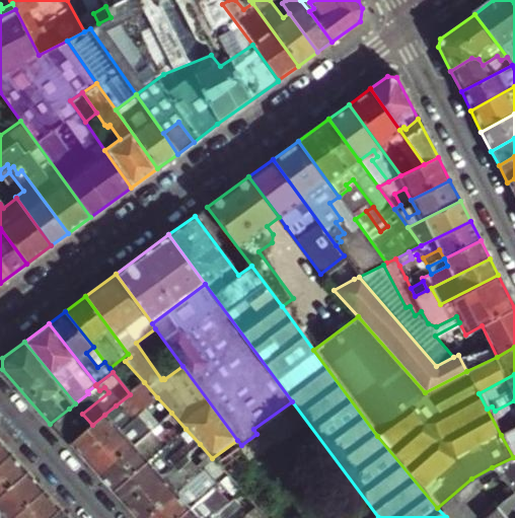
[(144,382),(131,392),(145,408),(152,401),(157,397),(144,382)]
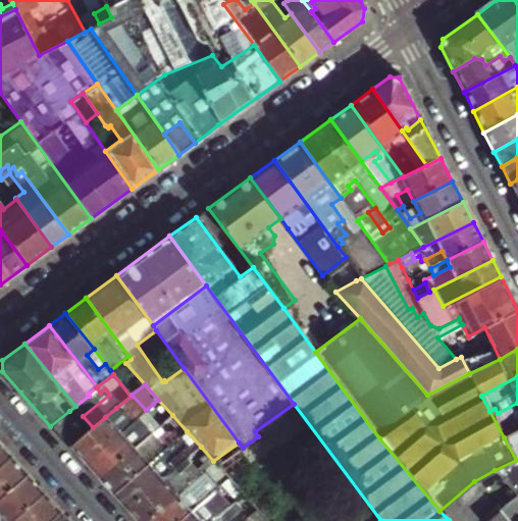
[(158,400),(153,404),(157,409),(149,416),(158,427),(172,415),(158,400)]
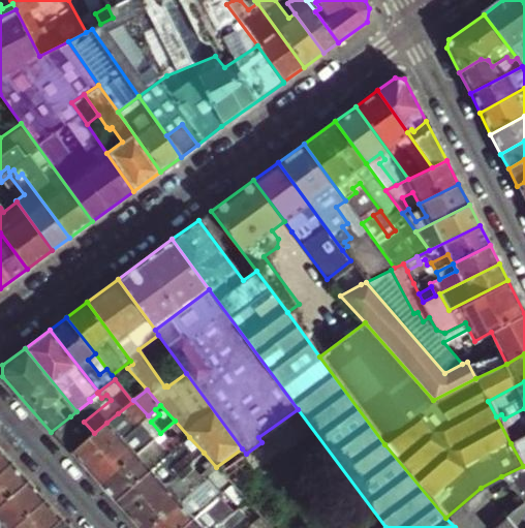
[(511,443),(524,435),(524,408),(504,418),(501,414),(496,416),(511,443)]
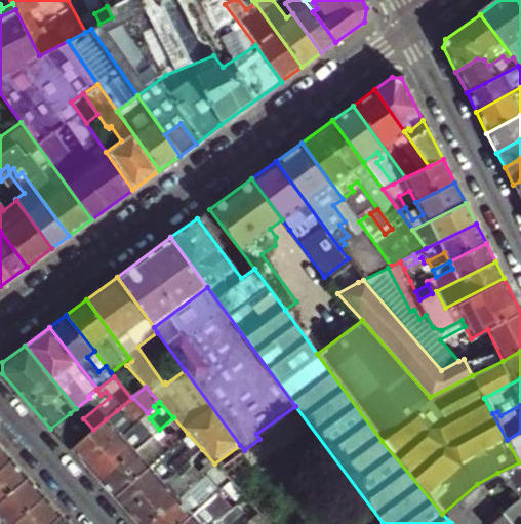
[(117,410),(106,419),(120,435),(129,428),(130,427),(117,410)]
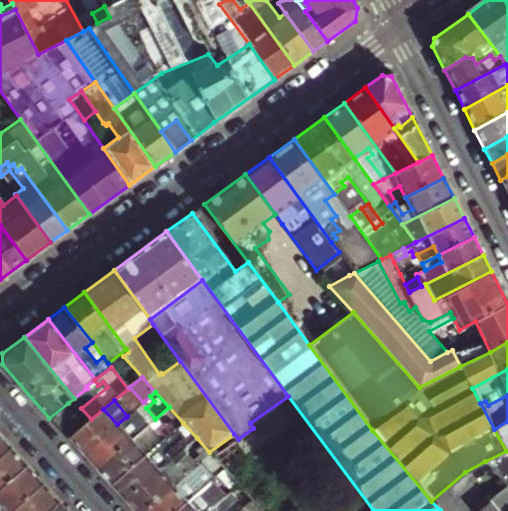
[(49,418),(68,439),(86,423),(68,403),(49,418)]
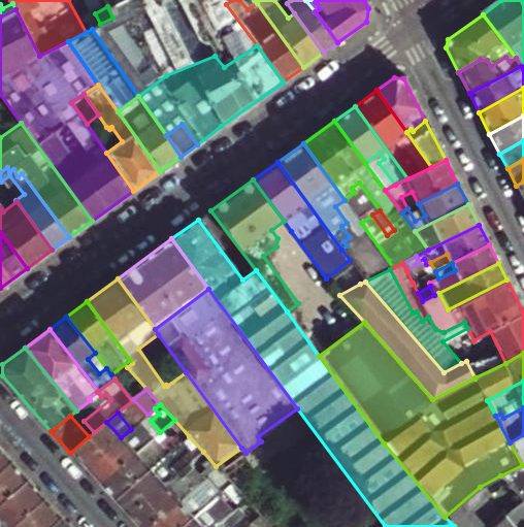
[(159,433),(173,450),(189,436),(174,420),(160,432),(159,433)]
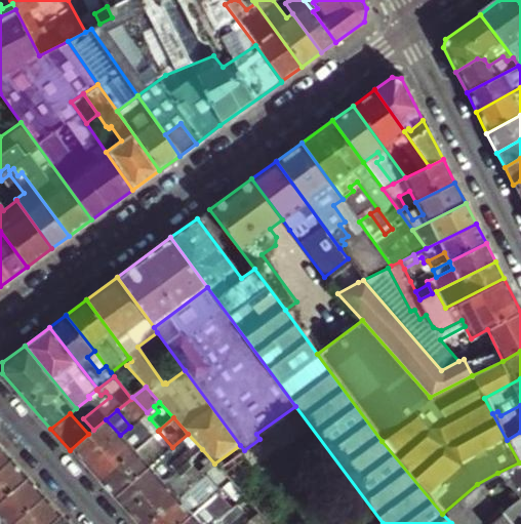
[(93,430),(88,434),(70,450),(83,466),(120,435),(106,419),(93,430)]
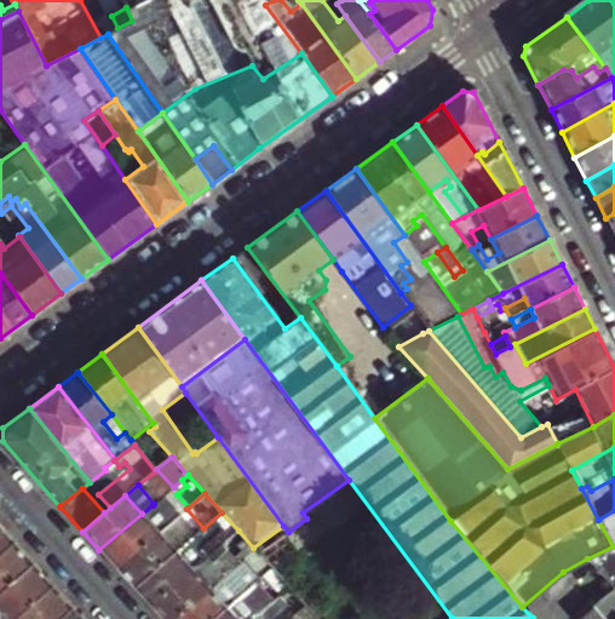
[(142,514),(98,550),(116,569),(159,533),(170,523),(153,505),(142,514)]
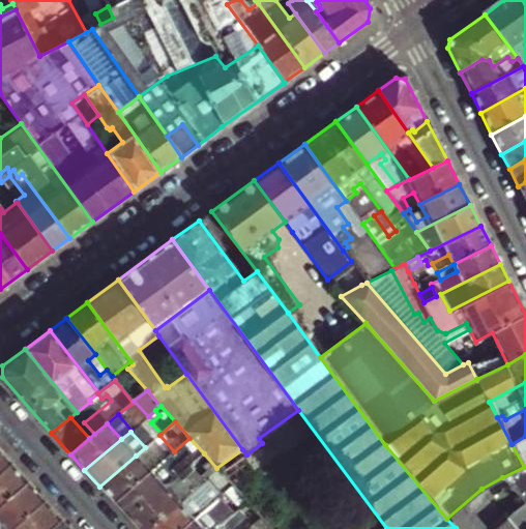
[(525,465),(525,436),(512,444),(524,467),(525,465)]
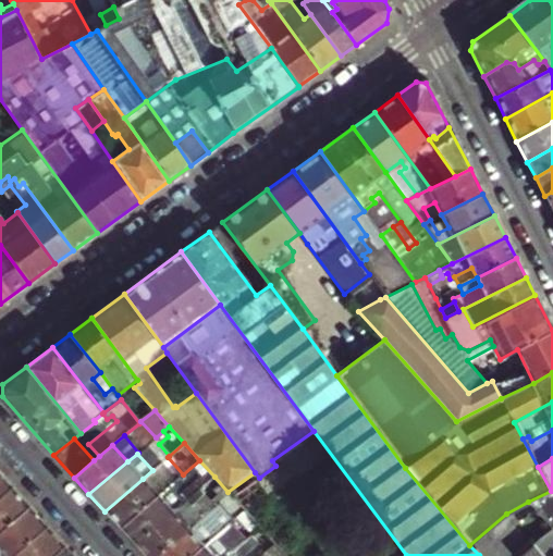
[(194,473),(205,485),(206,484),(214,477),(199,460),(183,474),(157,495),(119,527),(134,544),(184,502),(174,490),(194,473)]
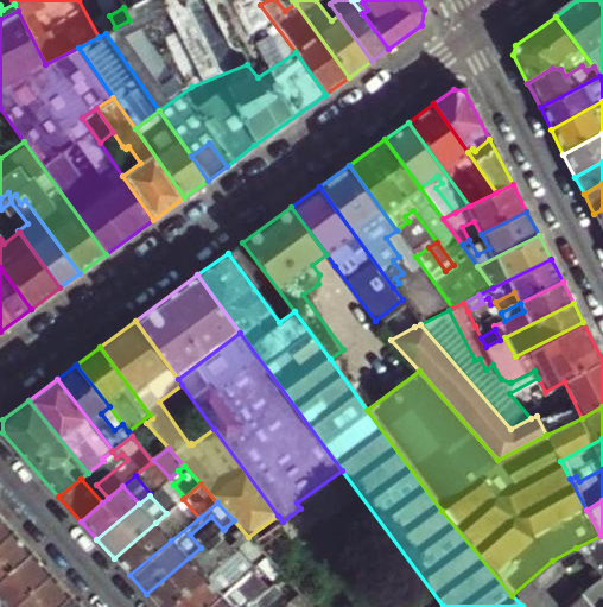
[(0,543),(12,532),(0,519),(0,543)]
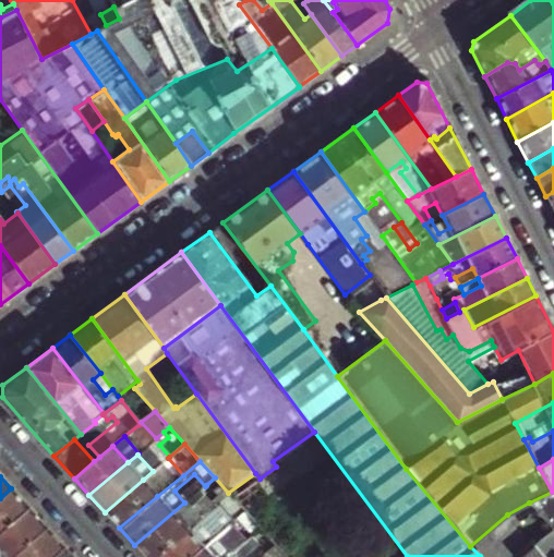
[(206,485),(221,503),(225,499),(230,495),(228,493),(215,477),(206,485)]
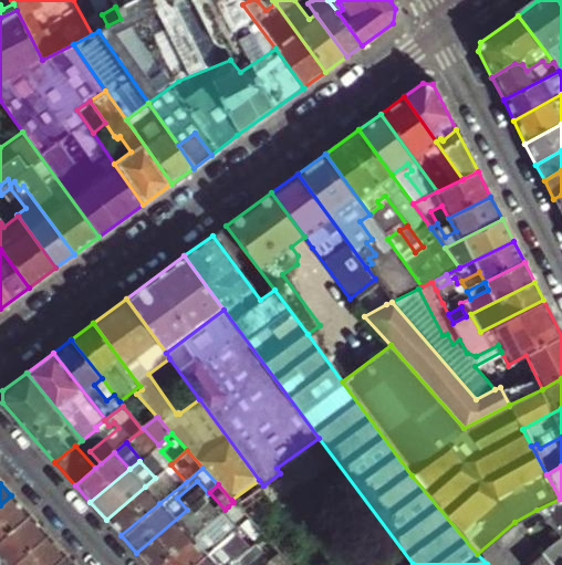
[(145,487),(106,520),(121,535),(159,503),(145,487)]
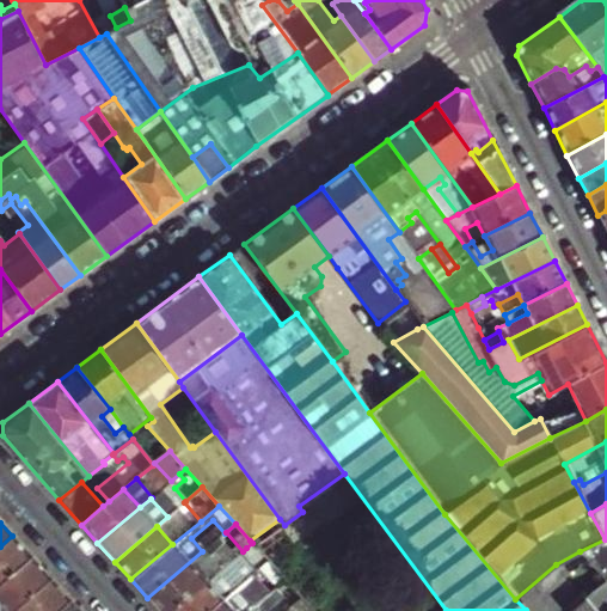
[(276,530),(255,545),(258,550),(269,561),(274,567),(276,563),(280,558),(282,549),(281,538),(280,533),(276,530)]
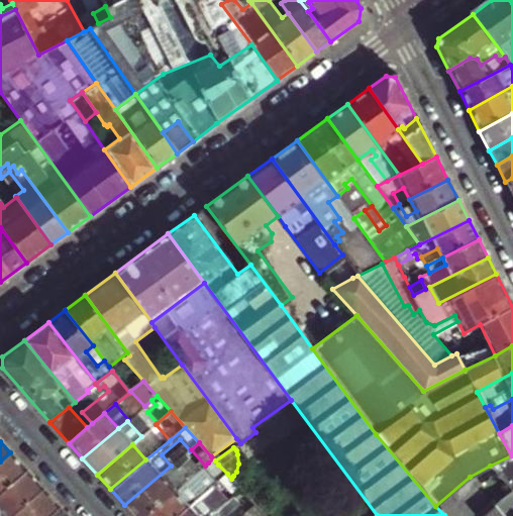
[(0,494),(26,471),(10,452),(0,461),(0,494)]
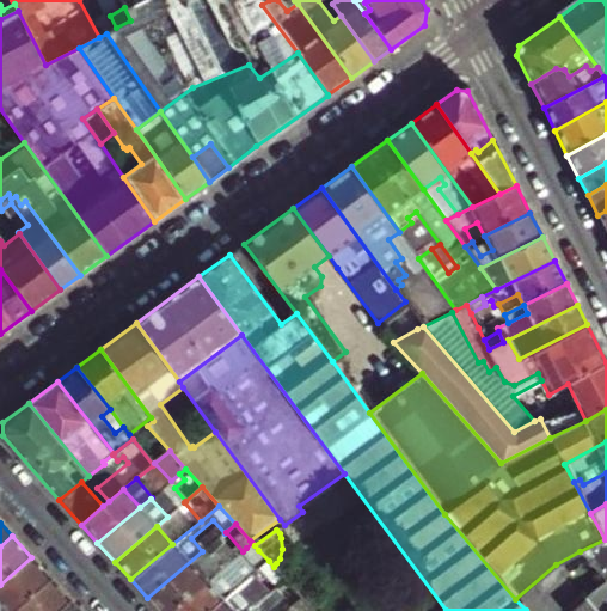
[(606,537),(605,539),(580,551),(605,582),(606,580),(606,537)]
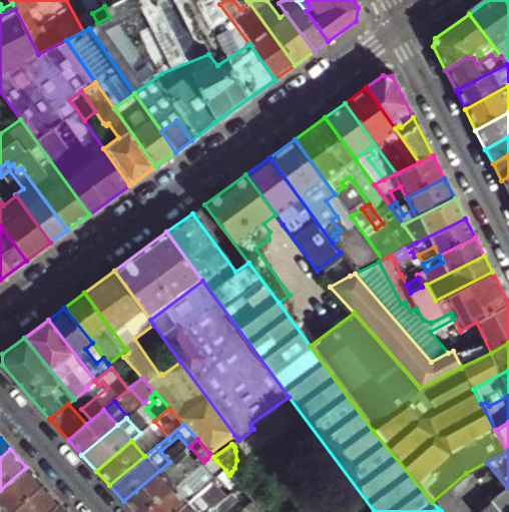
[(211,455),(206,459),(211,465),(216,461),(213,457),(211,455)]
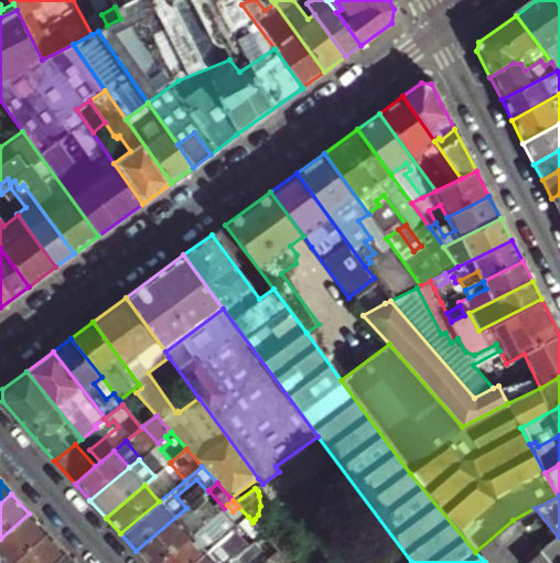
[(224,508),(218,511),(234,529),(237,527),(248,517),(238,507),(233,511),(227,505),(224,508)]
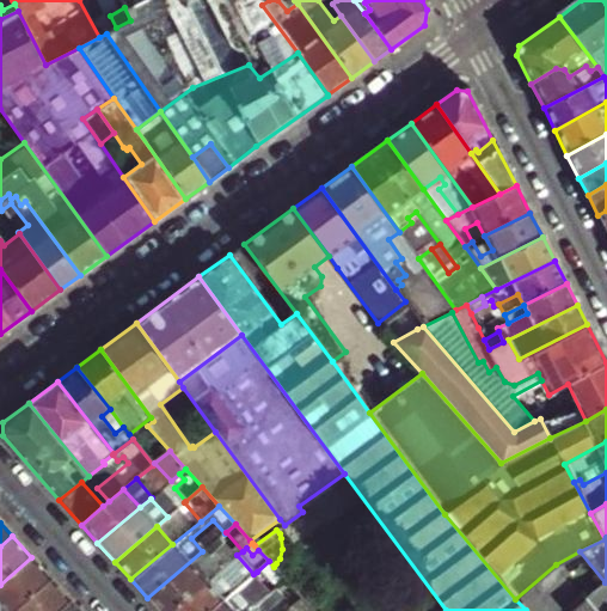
[(202,551),(147,598),(158,610),(170,610),(220,570),(202,551)]
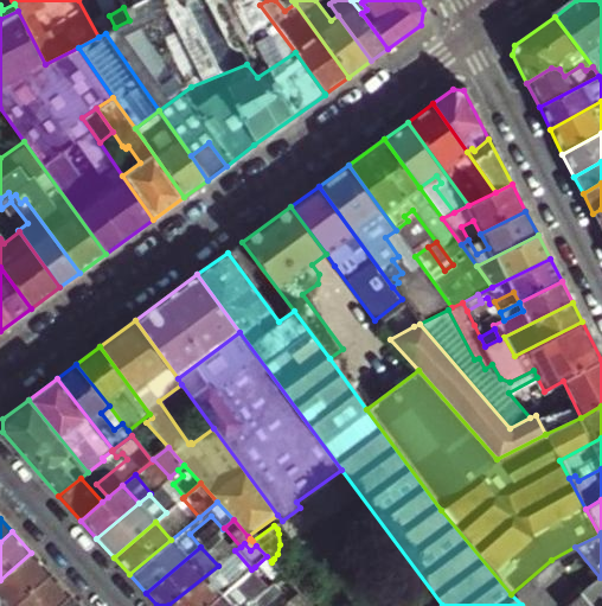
[(14,605),(50,574),(31,553),(0,580),(0,603),(1,601),(5,605),(14,605)]
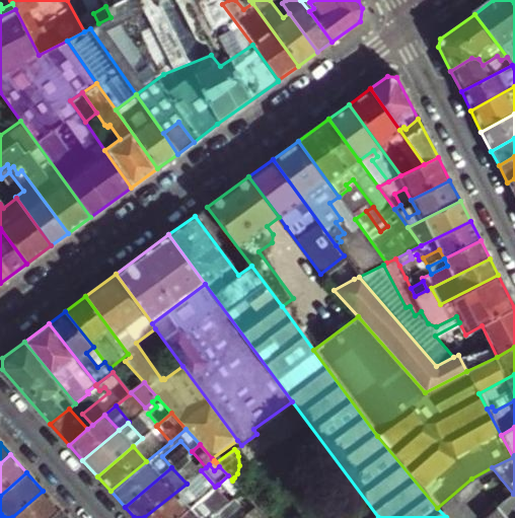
[(228,475),(218,485),(231,501),(235,497),(242,492),(232,481),(228,475)]
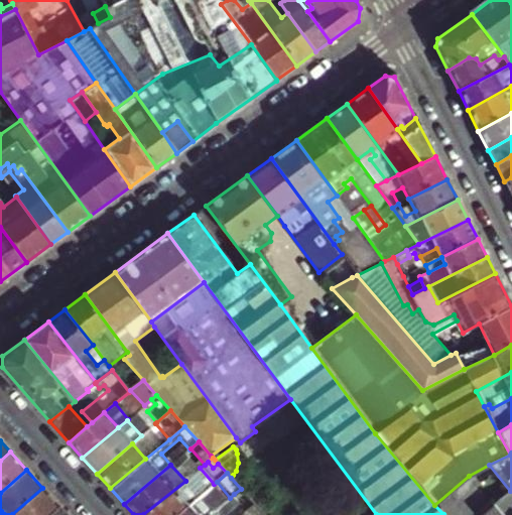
[(176,514),(199,497),(204,493),(195,482),(189,486),(185,481),(143,514),(176,514)]
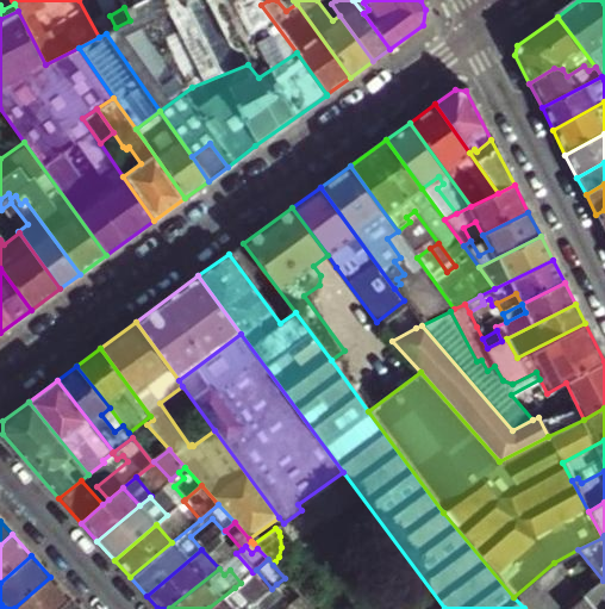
[(57,608),(69,598),(50,577),(14,608),(57,608)]
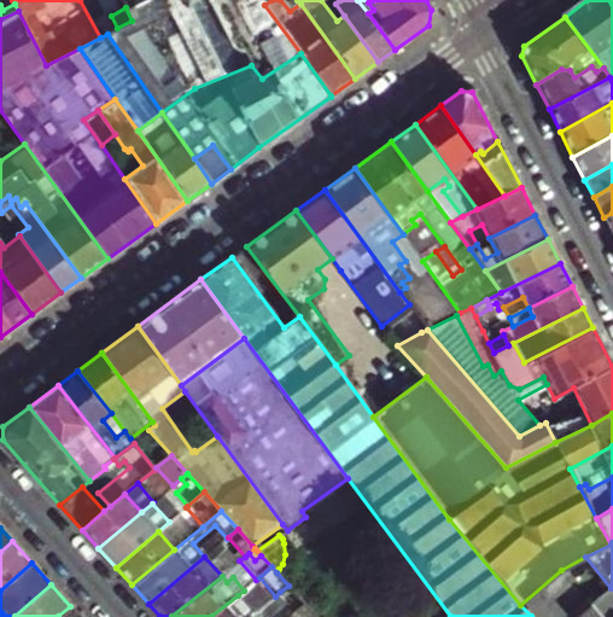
[(280,601),(292,615),(297,611),(304,604),(289,586),(280,592),(285,598),(280,601)]
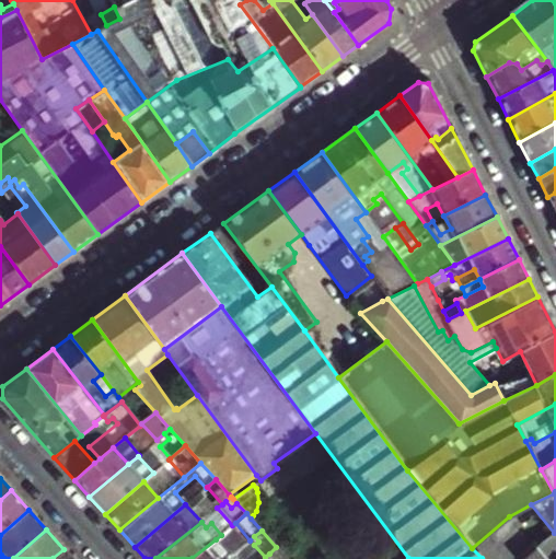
[(555,531),(554,533),(542,543),(536,548),(545,558),(551,558),(553,557),(555,554),(555,531)]
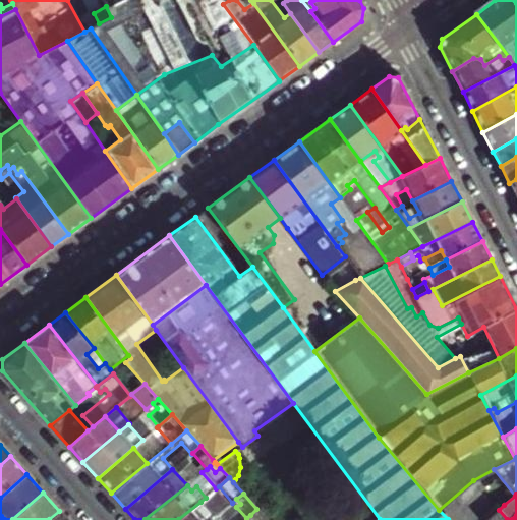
[(507,519),(499,510),(504,505),(501,501),(476,519),(507,519)]
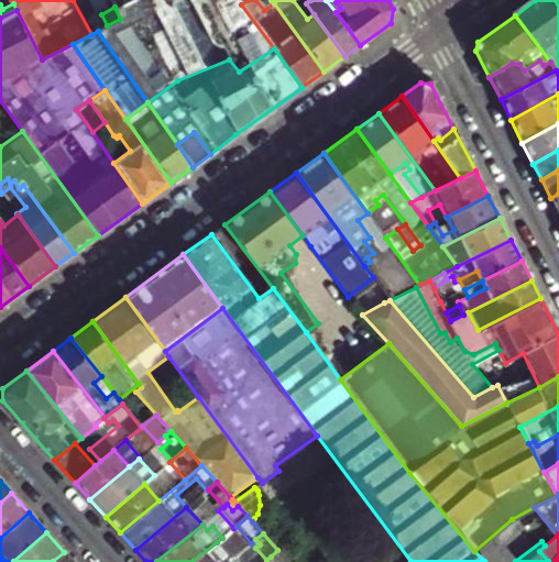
[(229,561),(232,559),(217,542),(193,561),(229,561)]
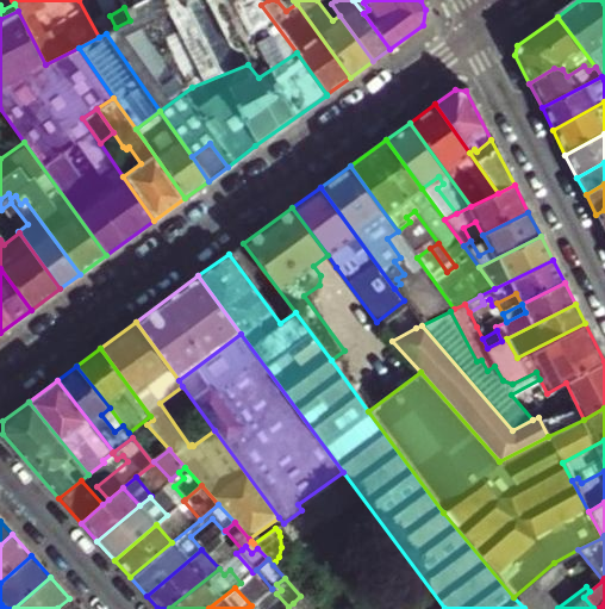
[(311,608),(300,596),(293,603),(298,608),(311,608)]
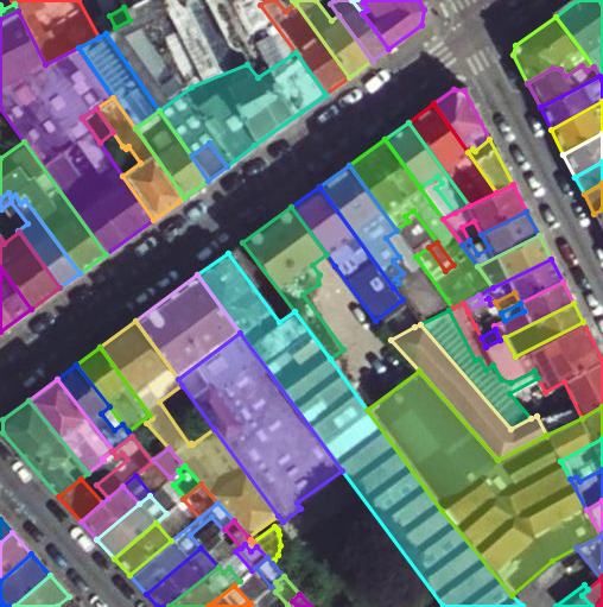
[(77,606),(69,596),(57,606),(77,606)]
